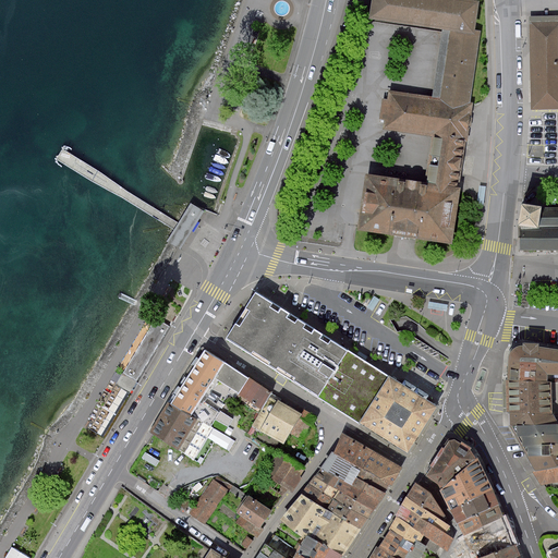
[(460,192),(460,190),(459,190),(459,185),(466,138),(472,99),(471,99),(480,32),(474,29),(478,1),(473,0),(371,0),(368,20),(443,31),(434,96),(391,89),(389,98),(384,99),(381,118),(384,128),(433,135),(426,185),(367,176),(360,229),(393,234),(416,238),(451,243),(460,192)]
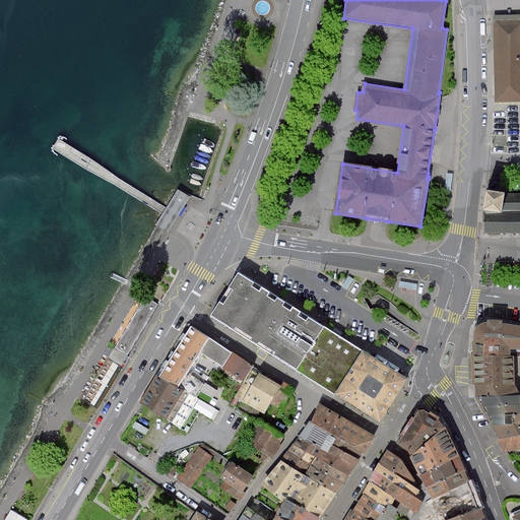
[(519,20),(495,21),(497,102),(510,101),(519,101),(519,20)]
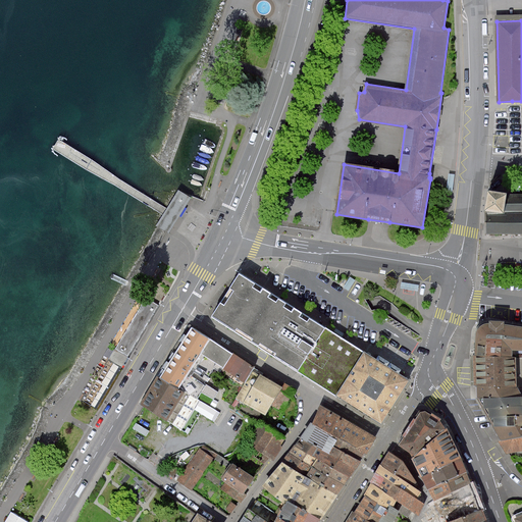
[(521,195),(513,195),(507,195),(507,194),(488,191),(485,210),(487,216),(487,233),(490,233),(502,232),(513,232),(521,232),(521,195)]
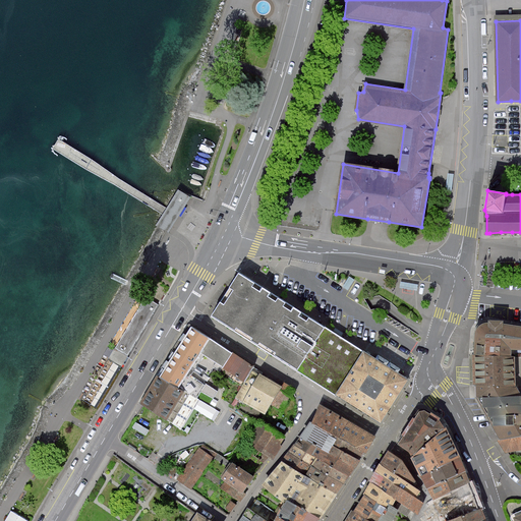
[(319,325),(239,274),(213,314),(298,369),(325,329),(319,325)]
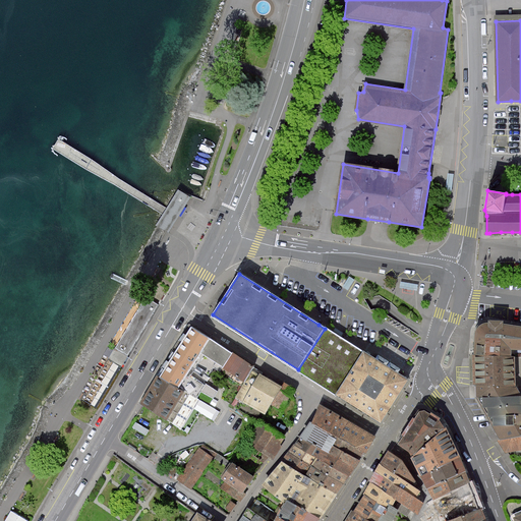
[(160,304),(147,296),(116,348),(129,356),(160,304)]
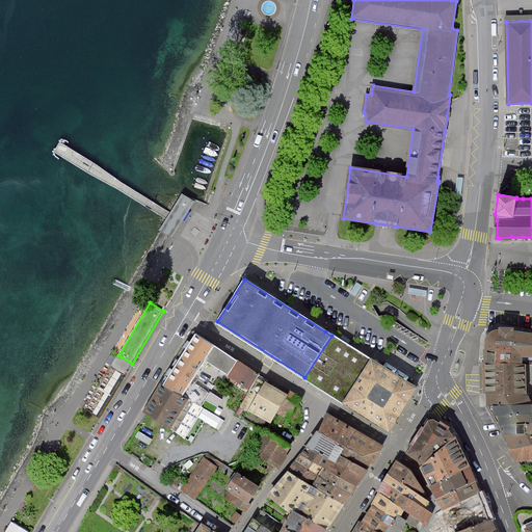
[(530,363),(531,363),(531,330),(517,329),(517,326),(503,325),(502,327),(498,328),(494,330),(493,330),(489,336),(487,341),(487,349),(487,360),(509,361),(530,363)]
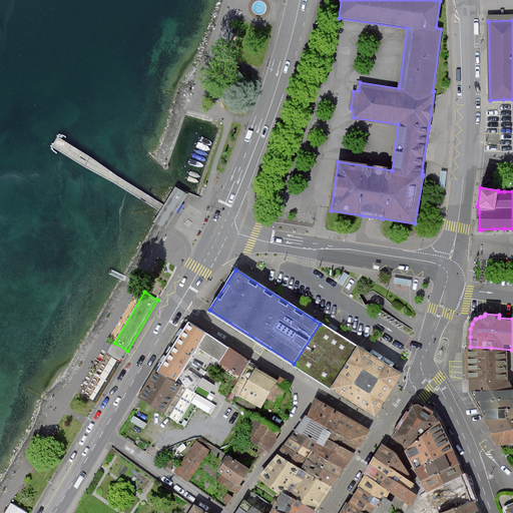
[(201,327),(191,322),(160,370),(179,382),(196,393),(207,399),(214,385),(203,377),(207,372),(212,374),(218,365),(230,347),(201,327)]
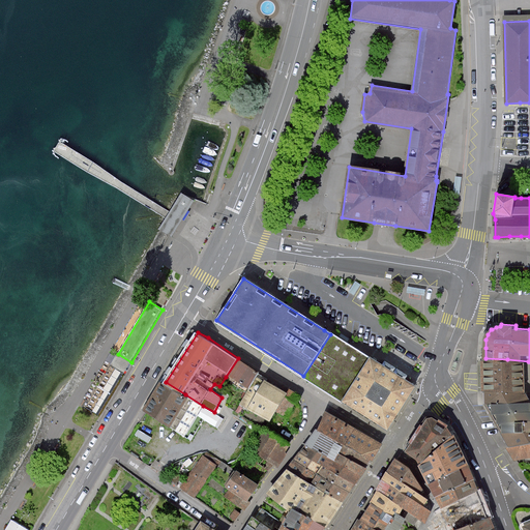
[(330,334),(303,376),(342,400),(369,358),(330,334)]
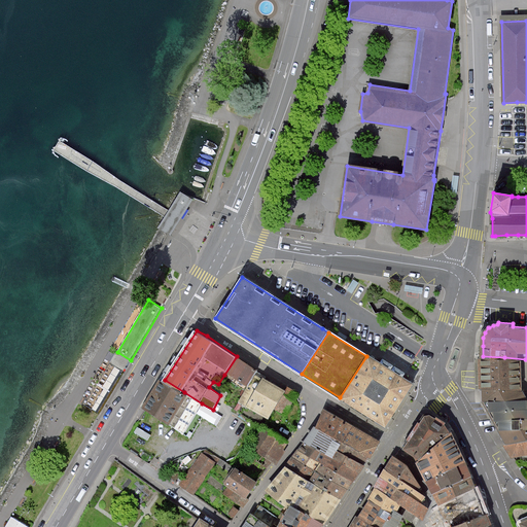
[(124,372),(131,360),(117,352),(110,363),(124,372)]
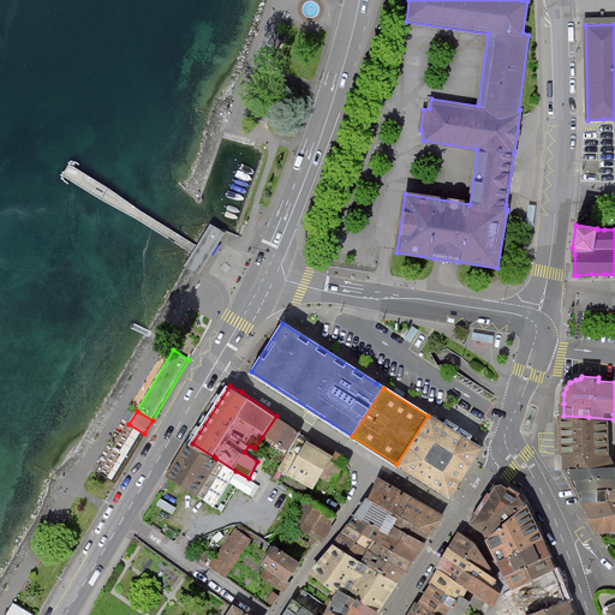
[(276,416),(262,437),(287,455),(302,434),(303,431),(276,416)]
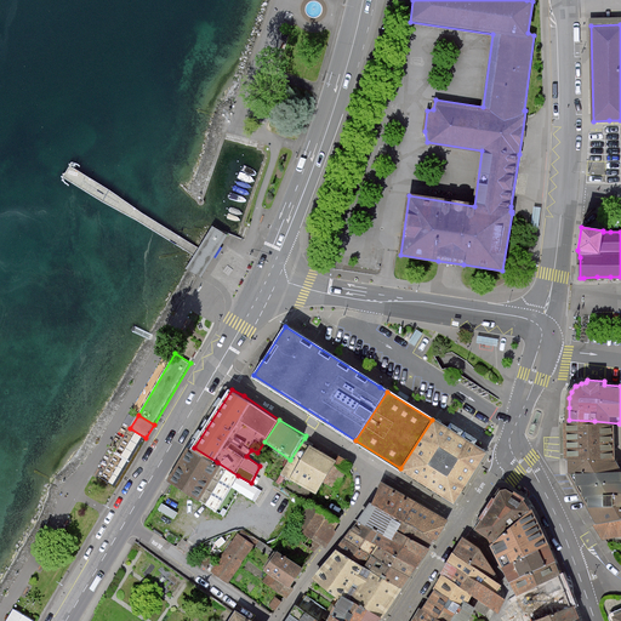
[(432,420),(400,468),(454,503),(485,453),(442,426),(432,420)]
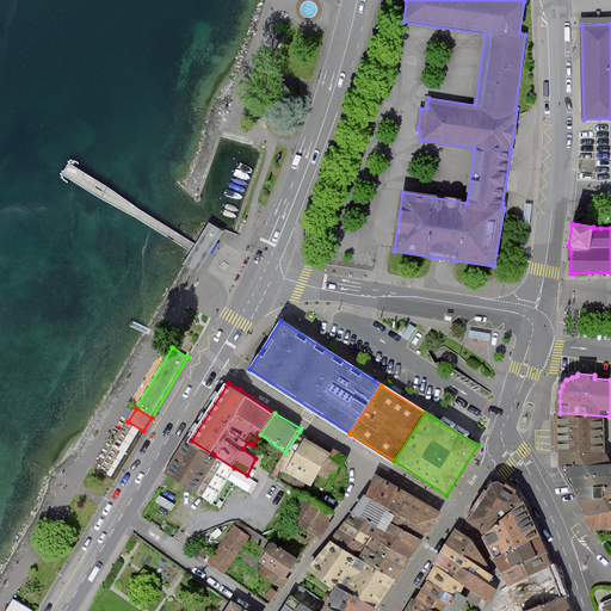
[(585,414),(560,413),(556,414),(557,450),(562,450),(585,450),(610,451),(610,417),(609,417),(585,414)]
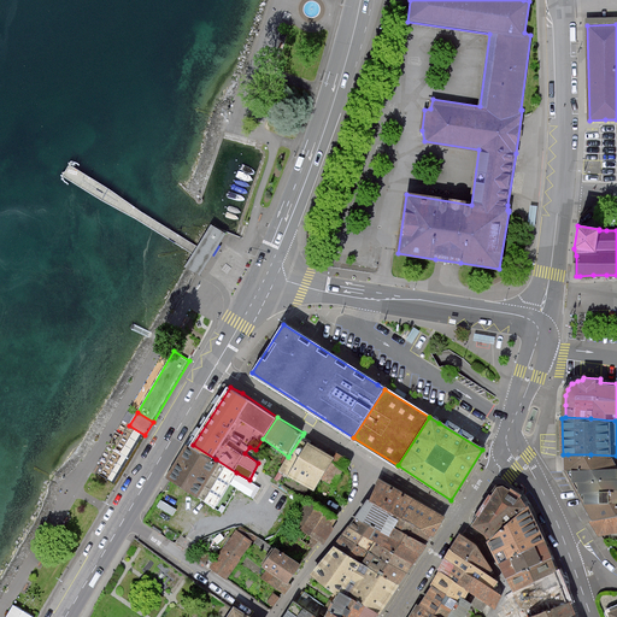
[(303,435),(288,457),(280,472),(285,475),(291,477),(291,476),(316,489),(324,479),(335,486),(346,468),(340,464),(344,456),(339,453),(336,457),(311,441),(311,440),(303,435)]
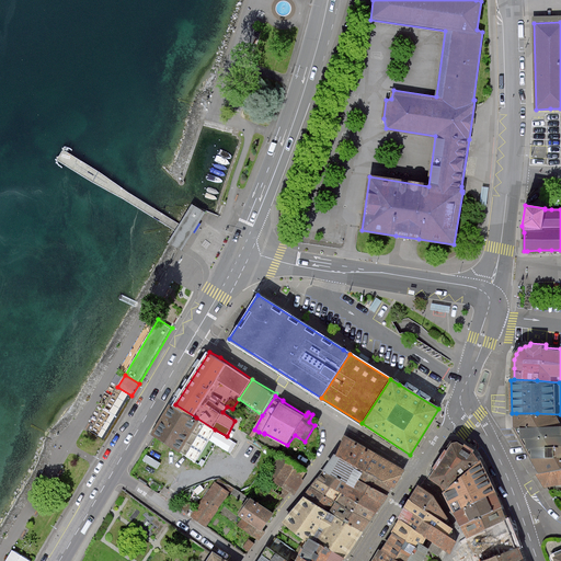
[(196,418),(175,404),(172,403),(153,434),(169,443),(196,461),(215,430),(196,418)]
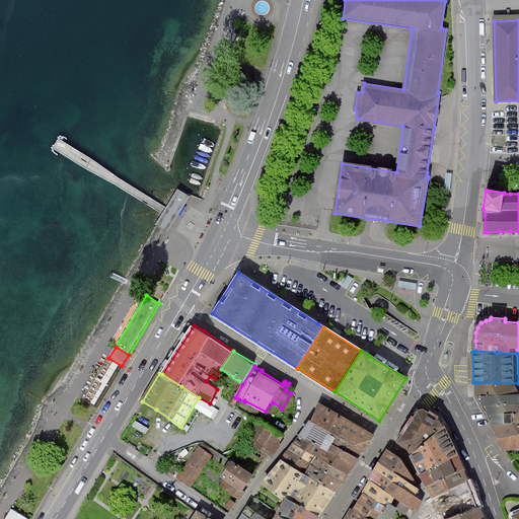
[(497,382),(477,382),(478,394),(501,436),(518,433),(518,383),(497,382)]
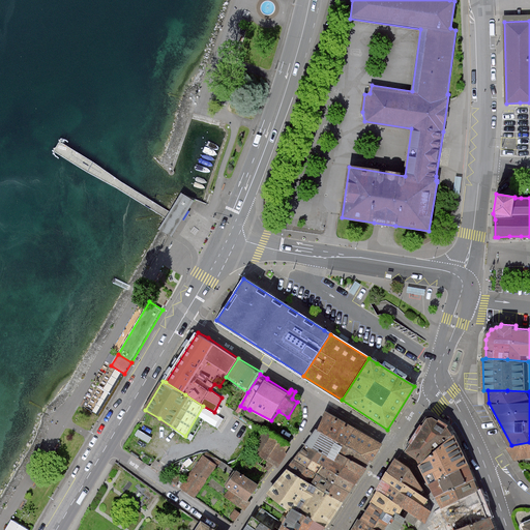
[(318,430),(344,445),(370,461),(371,462),(376,453),(381,445),(328,413),(322,422),(318,430)]
